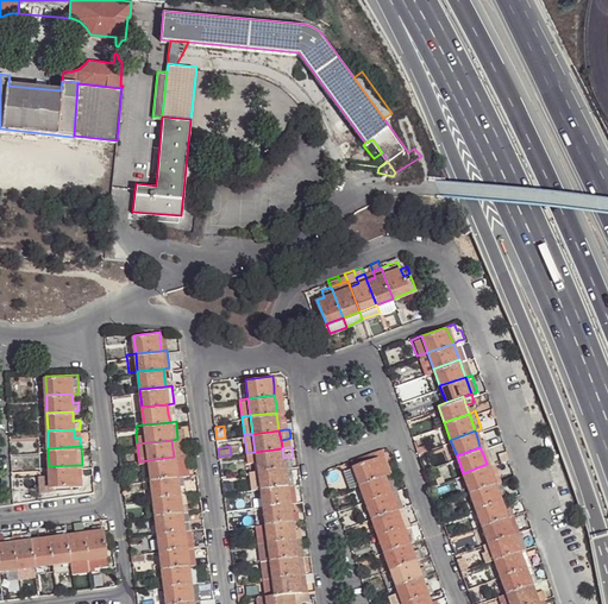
[(256,460),(257,470),(283,466),(283,458),(282,448),(255,452),(256,460)]
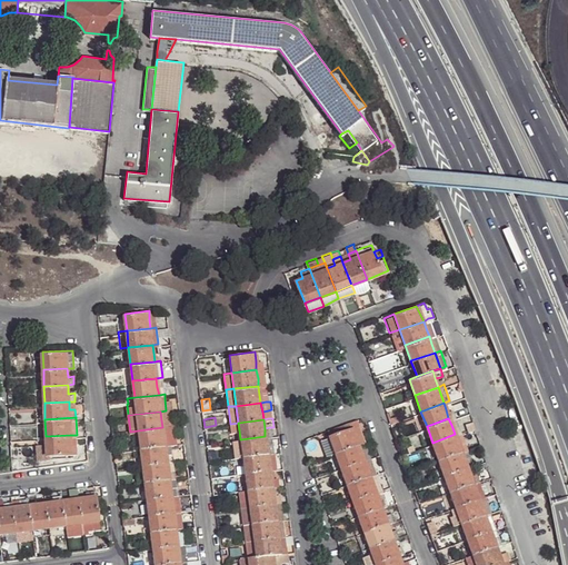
[(327,427),(329,436),(351,426),(349,419),(327,427)]
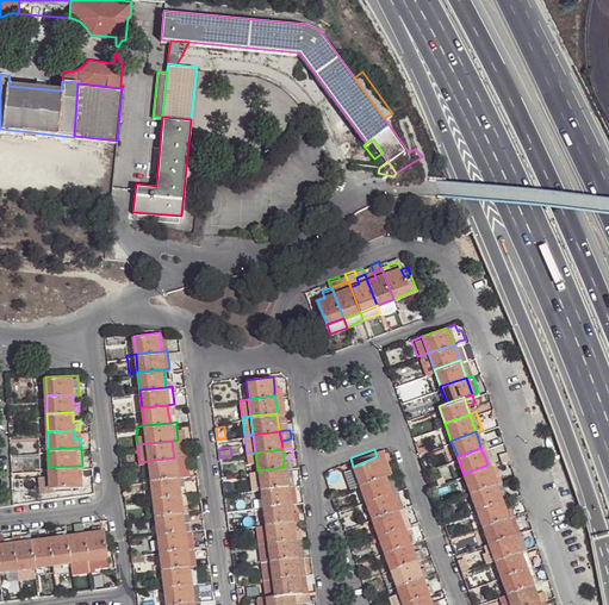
[(377,456),(384,474),(391,472),(384,454),(377,456)]
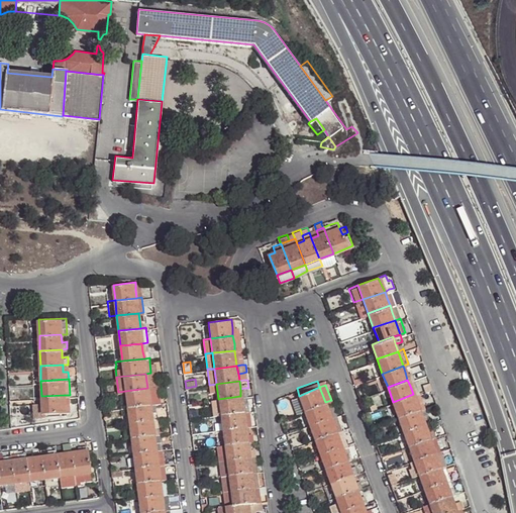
[(301,400),(305,410),(325,402),(319,387),(299,396),(301,400)]
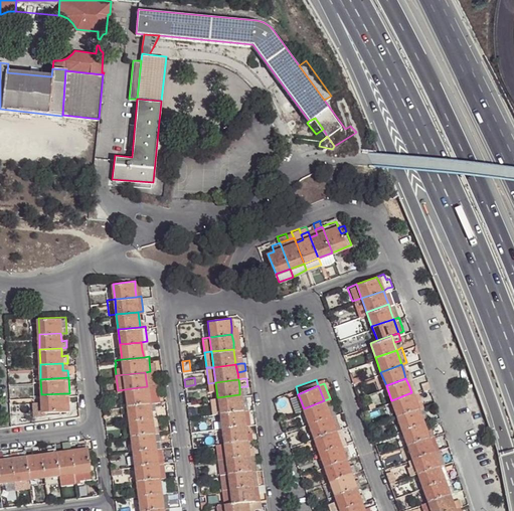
[(152,386),(147,386),(125,389),(127,404),(149,401),(154,401),(152,386)]
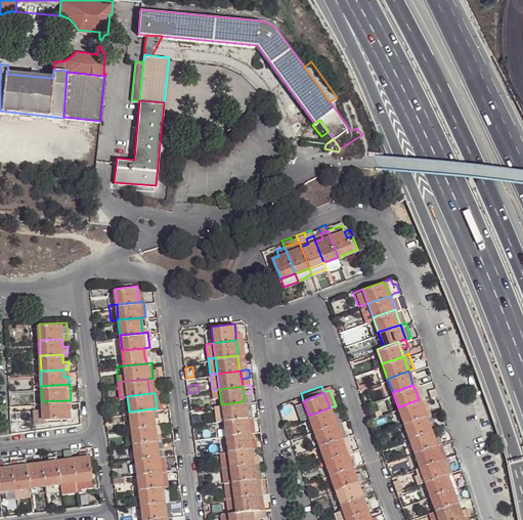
[(398,407),(403,422),(425,414),(421,405),(419,399),(398,407)]
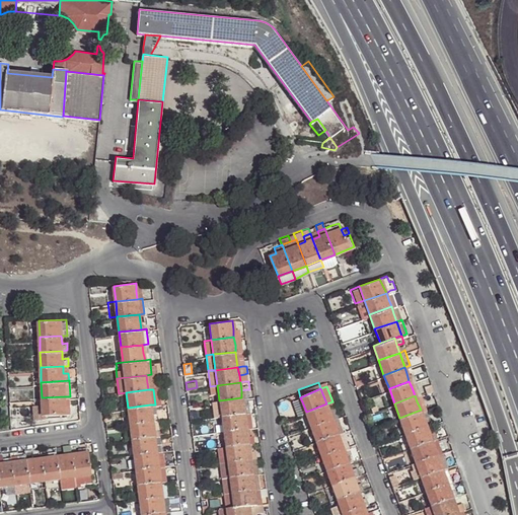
[(64,396),(42,397),(43,402),(34,403),(34,418),(47,417),(47,413),(70,412),(70,403),(64,403),(64,396)]
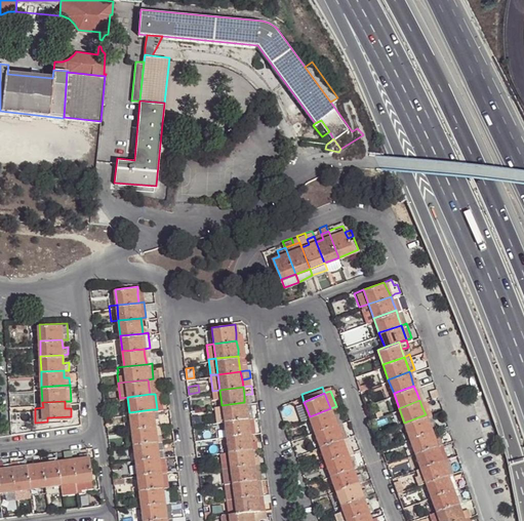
[(222,405),(224,421),(247,417),(244,408),(244,402),(222,405)]
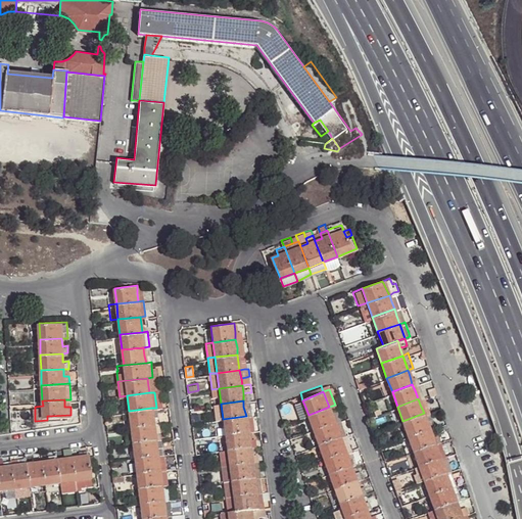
[(300,417),(309,415),(304,405),(302,400),(296,403),(300,417)]
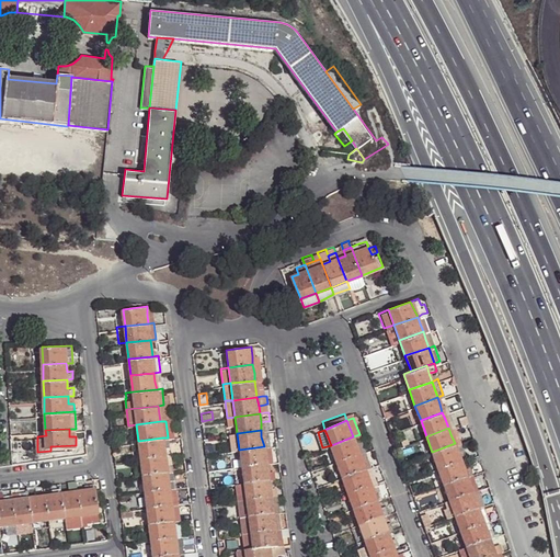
[(450,434),(455,443),(459,442),(456,433),(450,434)]
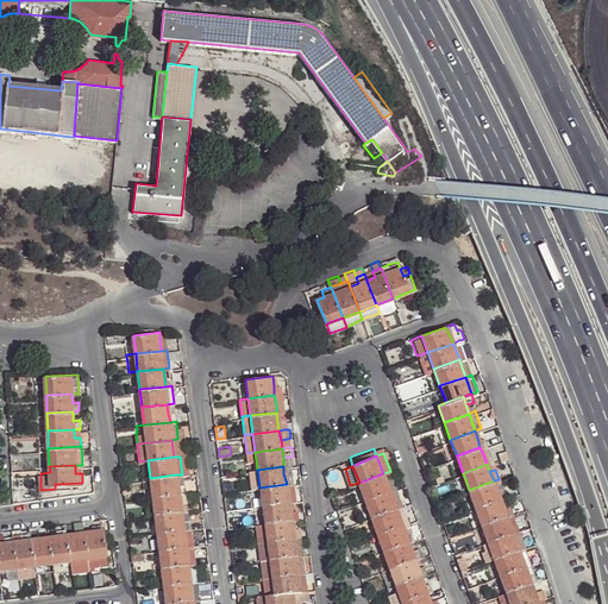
[(383,473),(386,483),(393,480),(390,471),(383,473)]
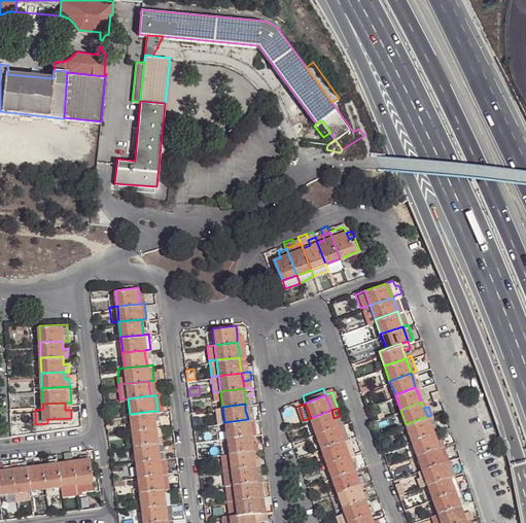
[(311,418),(315,432),(337,424),(334,418),(331,410),(311,418)]
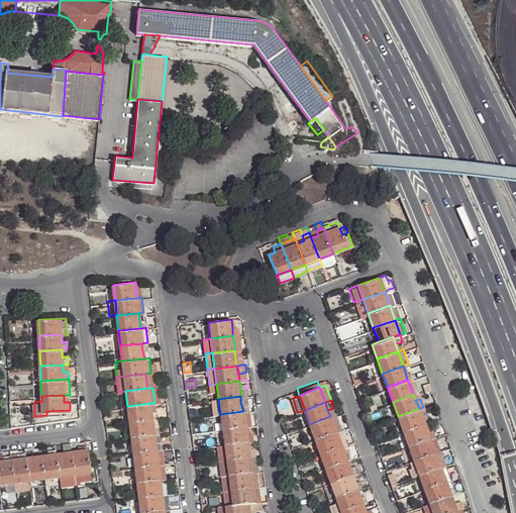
[(127,406),(129,421),(151,418),(156,417),(155,403),(149,403),(127,406)]
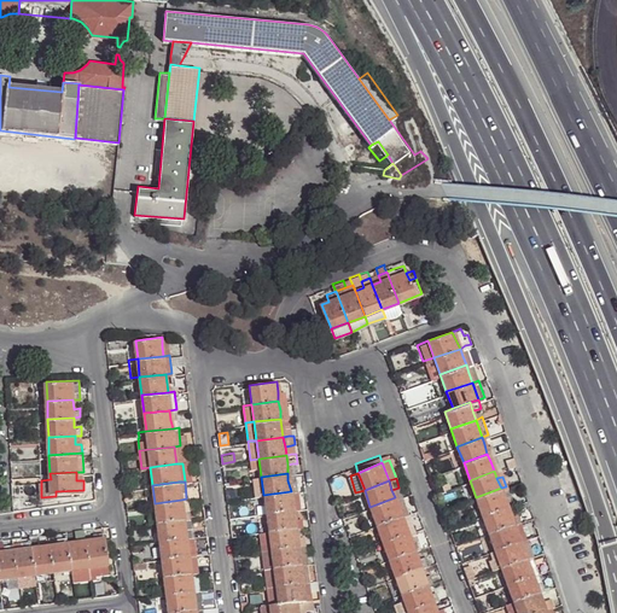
[(476,497),(482,515),(507,505),(504,496),(501,488),(476,497)]
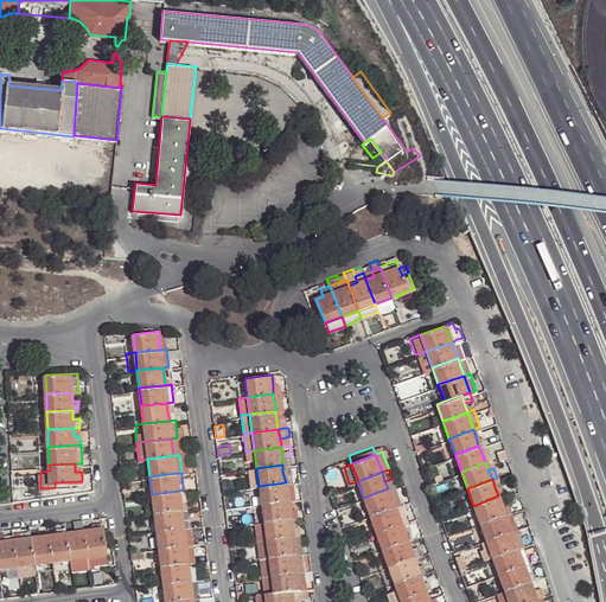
[(259,486),(261,503),(288,500),(286,491),(286,482),(259,486)]
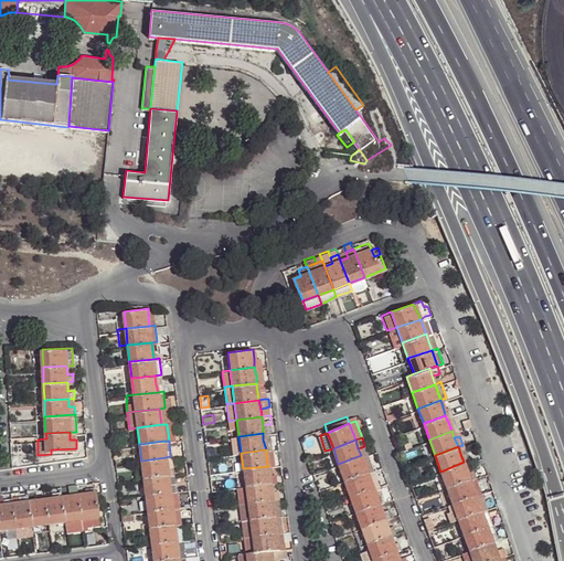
[(361,455),(363,463),(370,461),(366,453),(361,455)]
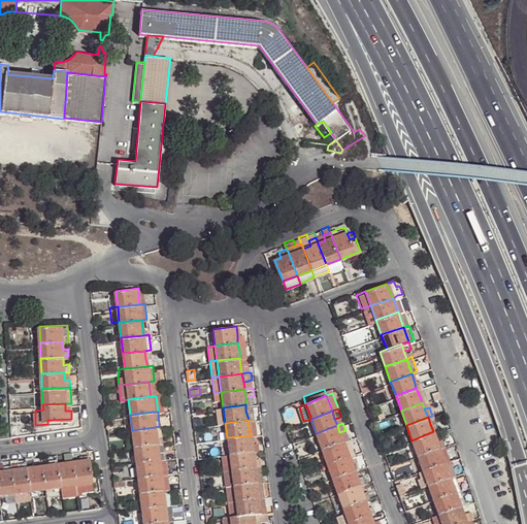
[(316,433),(321,448),(342,440),(339,432),(337,425),(316,433)]
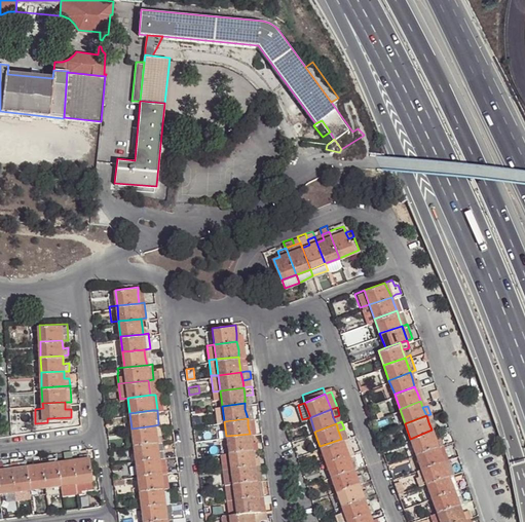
[(402,441),(410,439),(405,423),(397,425),(402,441)]
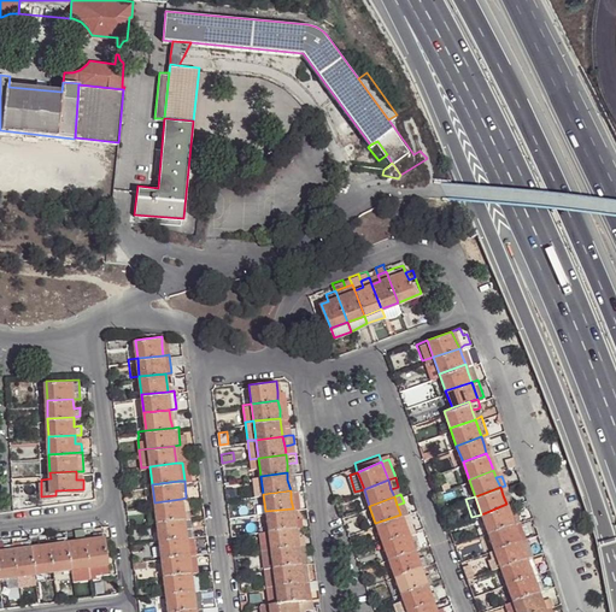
[(154,502),(157,521),(182,517),(181,507),(181,499),(154,502)]
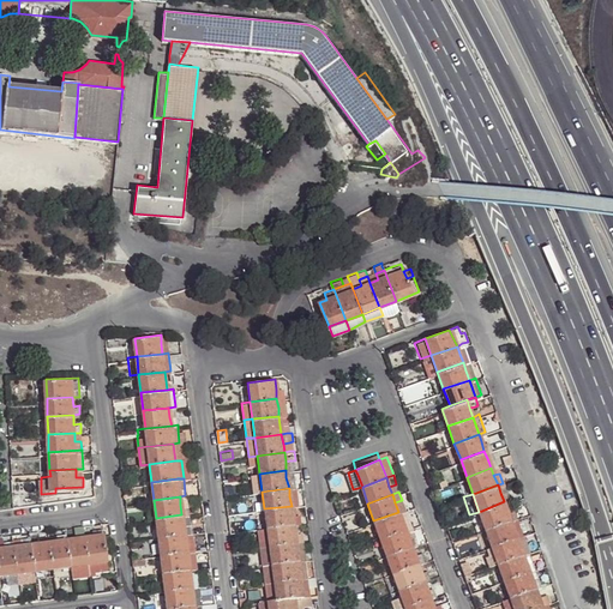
[(395,502),(398,512),(406,510),(402,500),(395,502)]
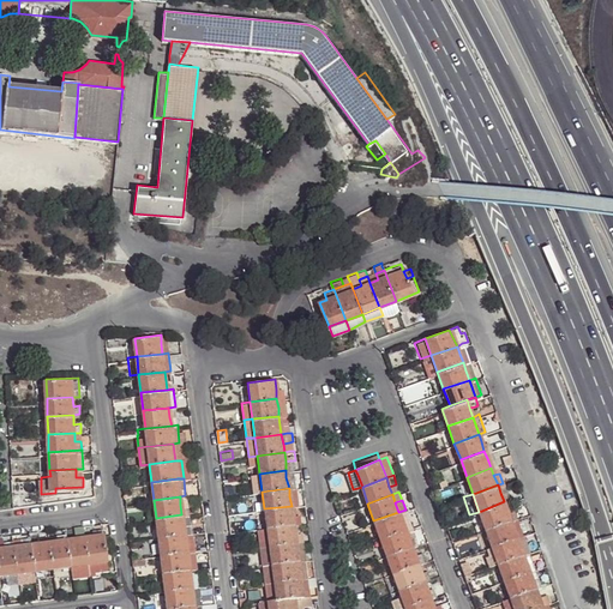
[(479,512),(485,528),(510,519),(506,510),(504,501),(479,512)]
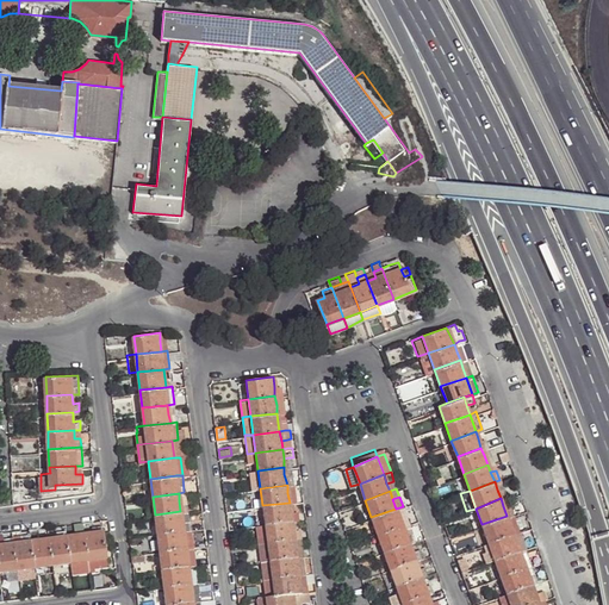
[(262,505),(265,523),(291,521),(291,511),(290,503),(262,505)]
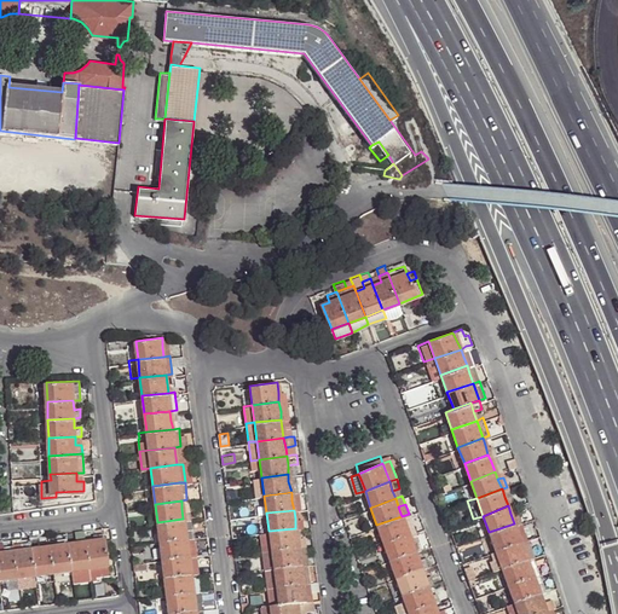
[(402,516),(404,525),(410,522),(420,517),(417,510),(409,514),(402,516)]
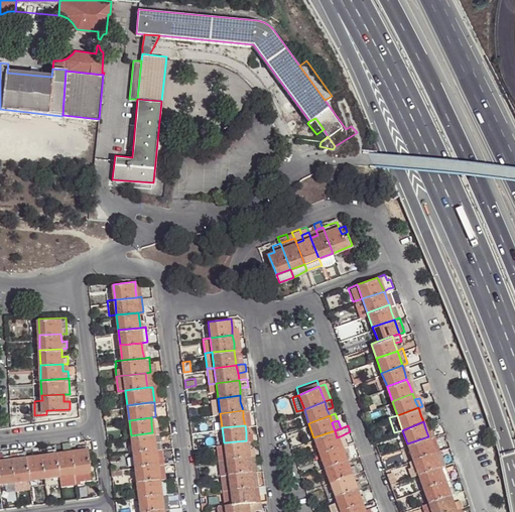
[(313,437),(318,452),(340,444),(337,437),(335,430),(313,437)]
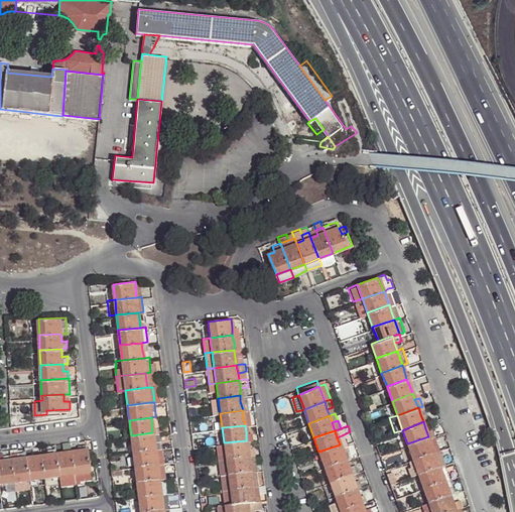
[(131,435),(132,451),(154,448),(153,440),(152,432),(131,435)]
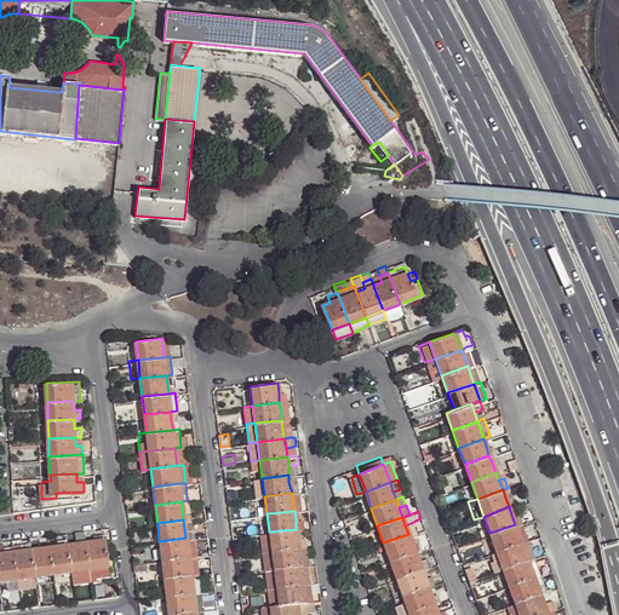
[(515,524),(521,542),(527,540),(520,521),(515,524)]
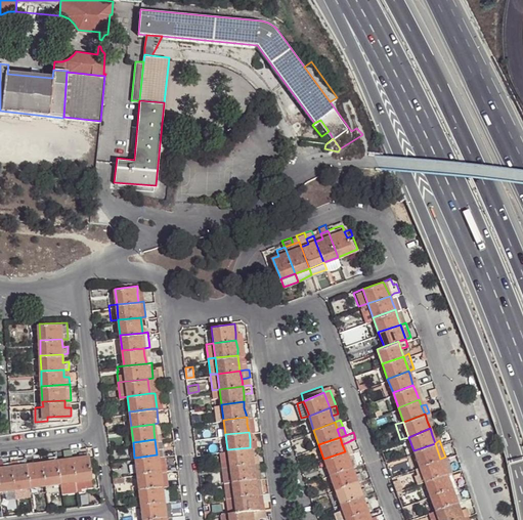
[(413,450),(419,466),(440,459),(435,443),(413,450)]
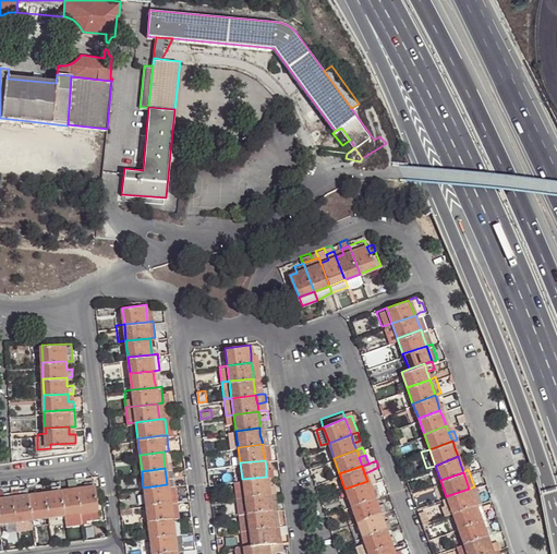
[(242,479),(244,495),(268,493),(267,484),(266,477),(242,479)]
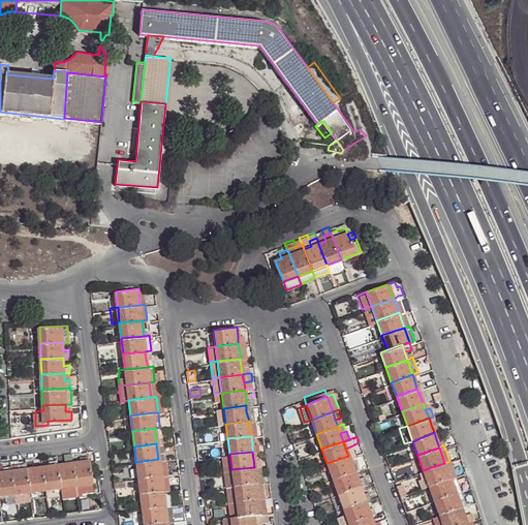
[(229,454),(222,455),(224,470),(231,469),(229,454)]
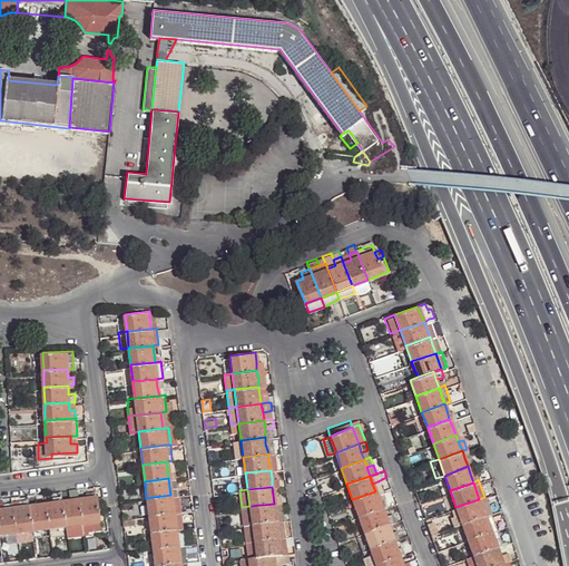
[(352,499),(359,516),(381,507),(379,499),(375,491),(352,499)]
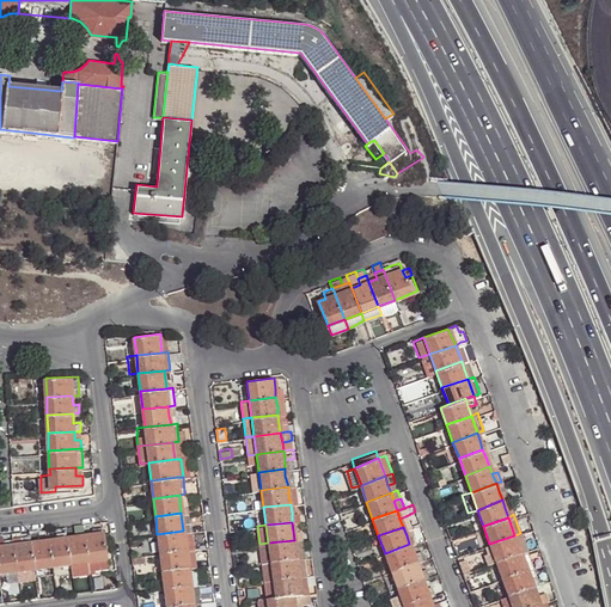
[(107,565),(105,557),(102,531),(92,532),(84,533),(87,559),(89,566),(89,568),(107,565)]
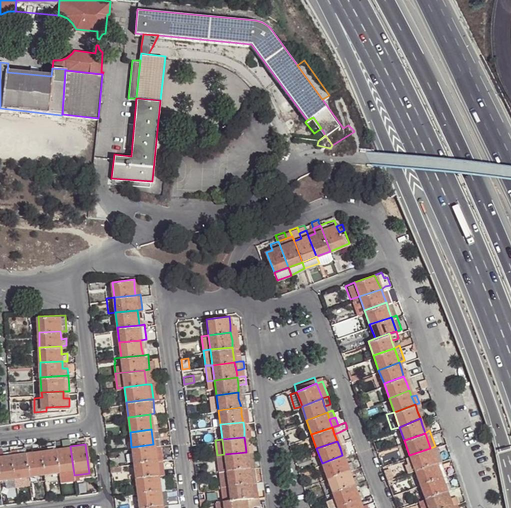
[(131,447),(133,461),(155,459),(153,444),(131,447)]
